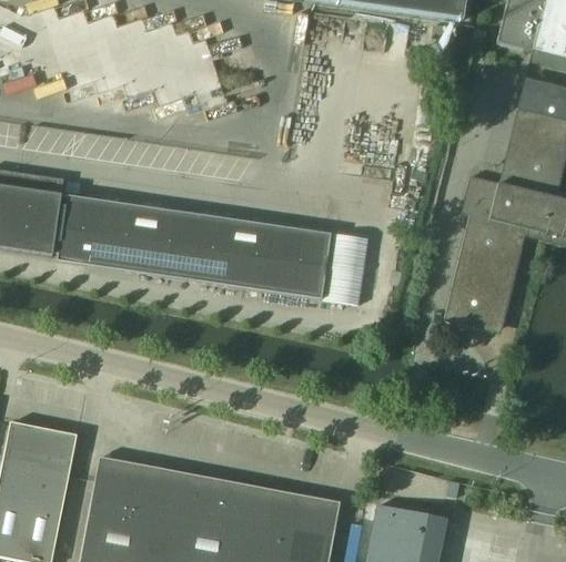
[(345,0),(464,17),(466,0),(345,0)]
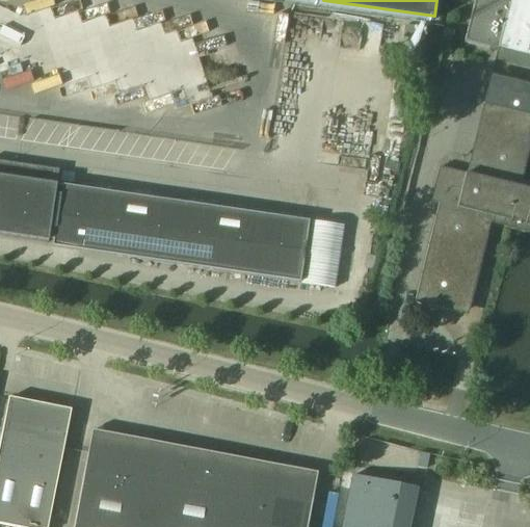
[(476,0),(466,38),(529,54),(529,0),(476,0)]
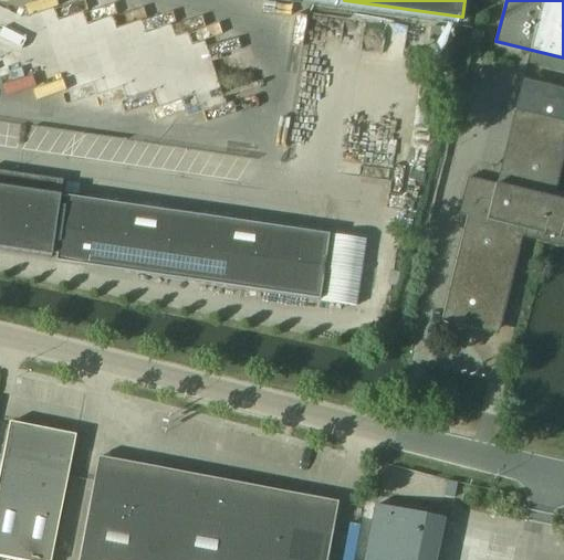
[(455,25),(432,22),(431,35),(452,39),(455,25)]
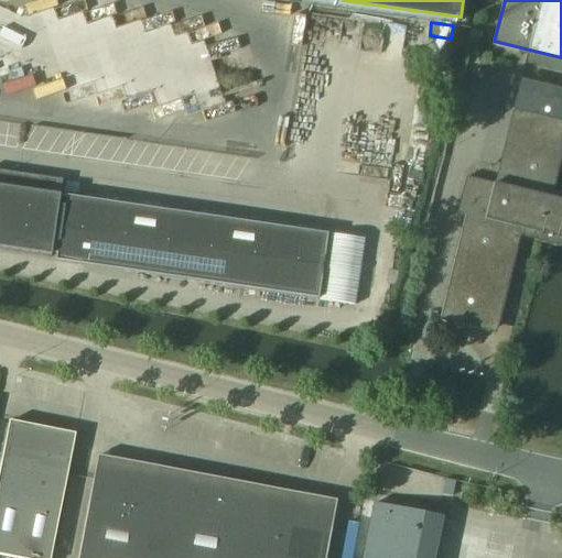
[(15,30),(11,39),(23,45),(29,35),(15,30)]
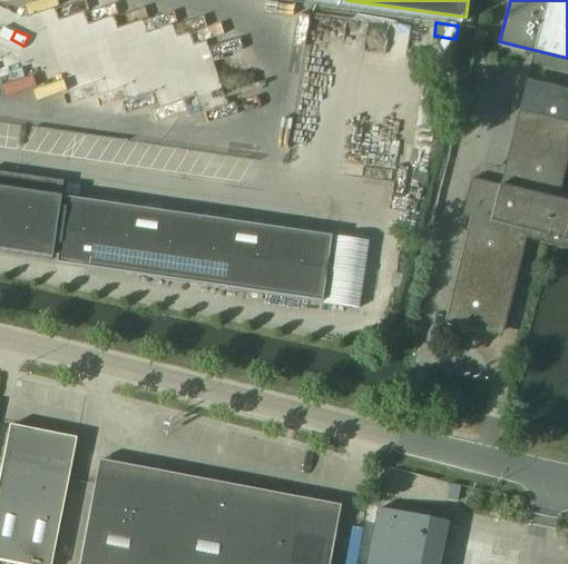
[(509,184),(559,196),(567,159),(567,86),(528,76),(520,107),(528,109),(509,184)]
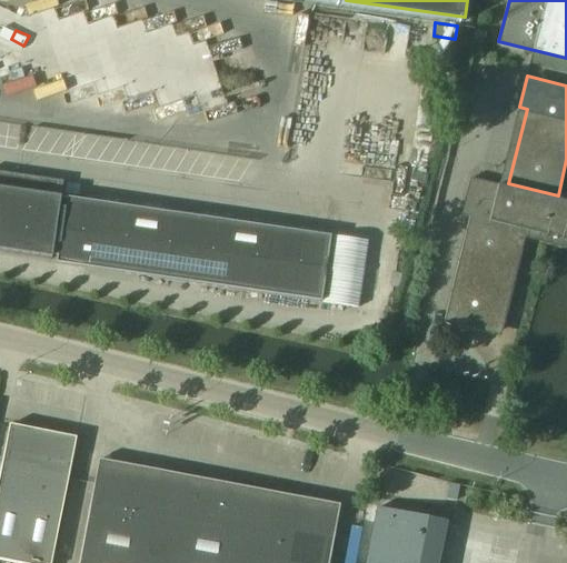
[(267,222),(122,201),(68,193),(67,194),(62,194),(65,178),(0,168),(0,247),(53,254),(55,252),(59,252),(58,259),(257,289),(267,222)]
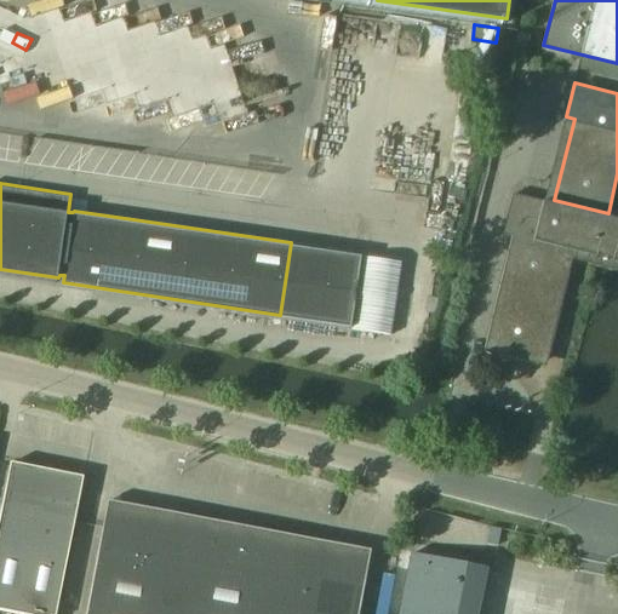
[(617,216),(608,213),(554,200),(514,190),(504,229),(514,231),(486,346),(541,360),(568,246),(617,258),(617,216)]
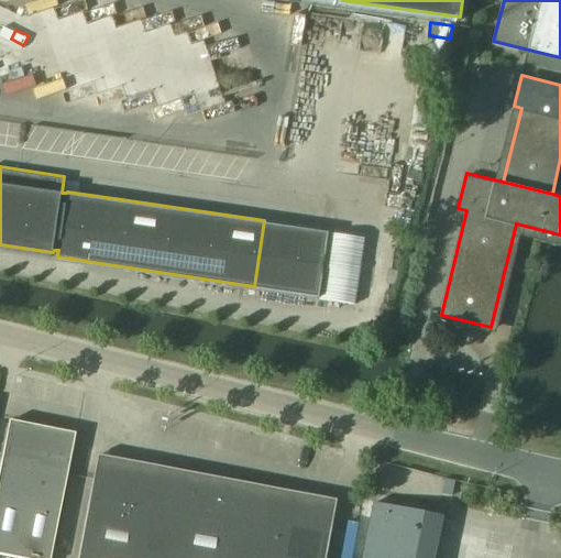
[(0,550),(39,557),(52,557),(78,430),(12,417),(0,477),(0,550)]
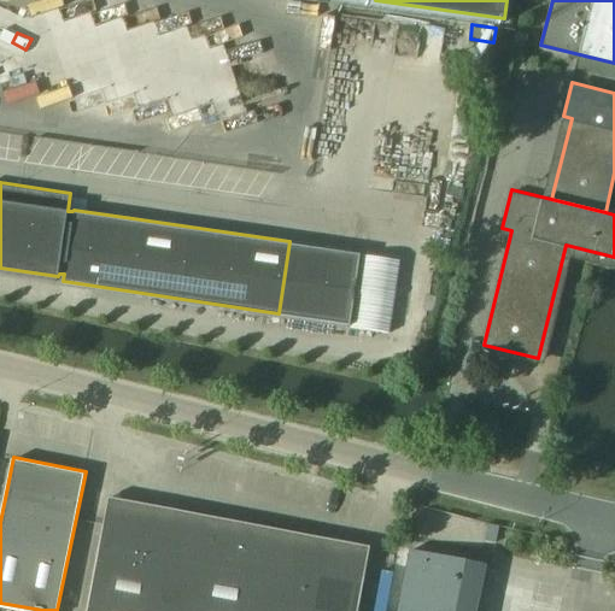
[(129,610),(151,503),(109,494),(87,610),(129,610)]
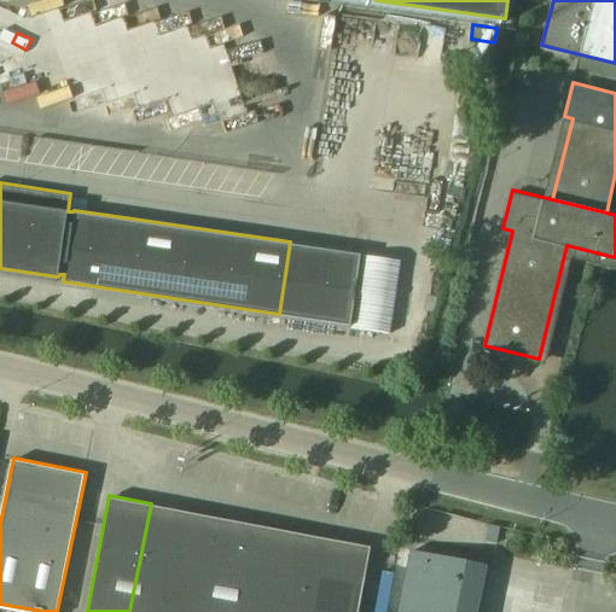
[(359,611),(372,546),(151,503),(129,611),(359,611)]
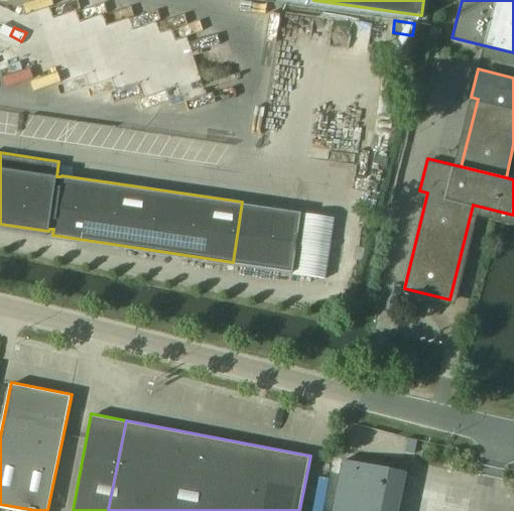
[(332,510),(397,510),(406,471),(343,458),(332,510)]
